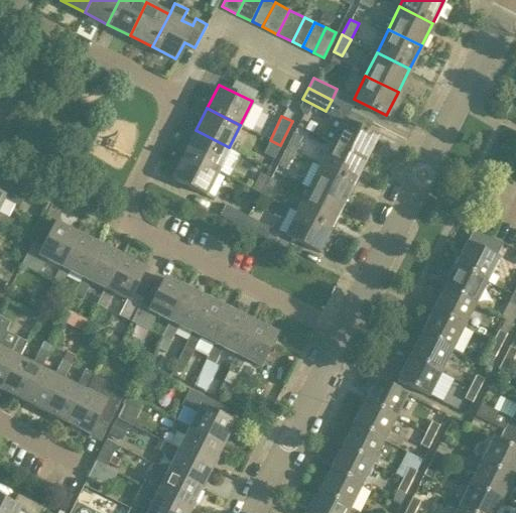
[(332,142),(365,158),(377,135),(344,119),(332,142)]
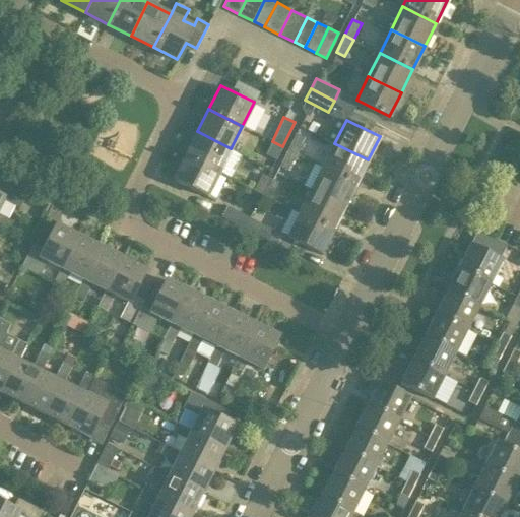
[(231,148),(197,131),(186,154),(218,172),(231,148)]
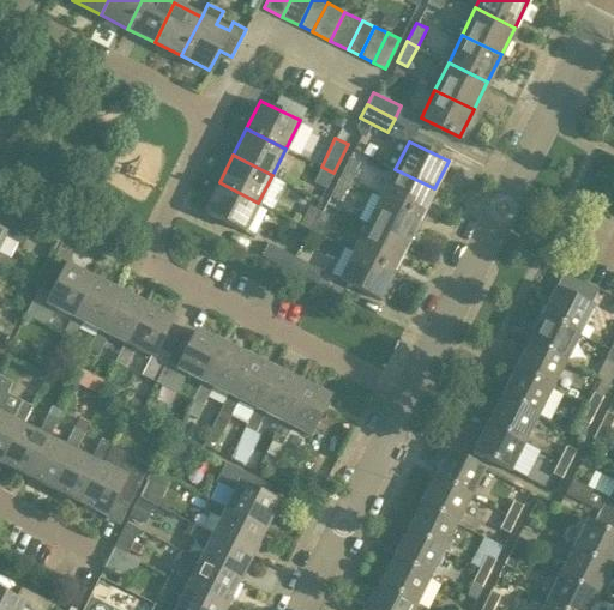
[(359,161),(349,156),(339,175),(349,181),(359,161)]
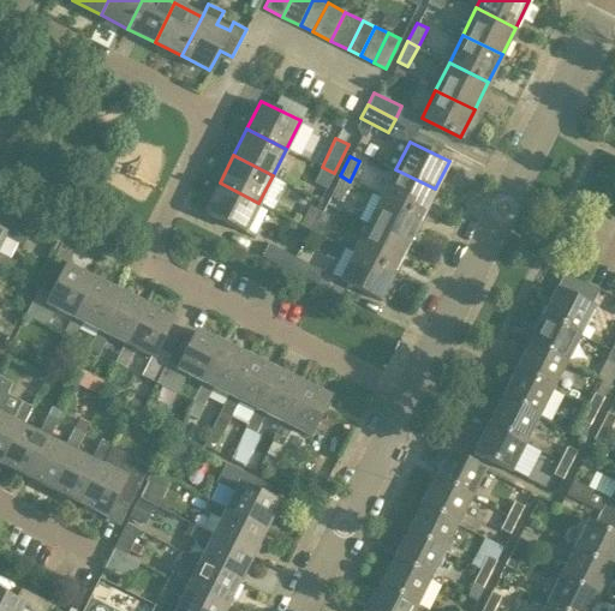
[(314,181),(327,187),(334,173),(322,167),(314,181)]
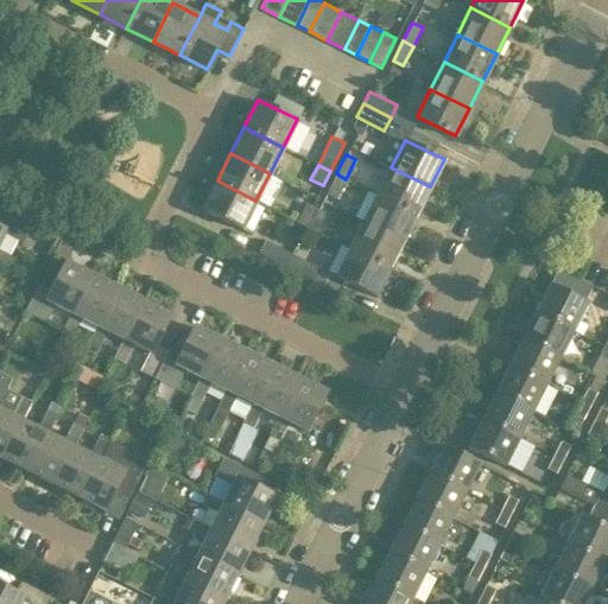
[(378,195),(416,214),(430,186),(391,167),(378,195)]
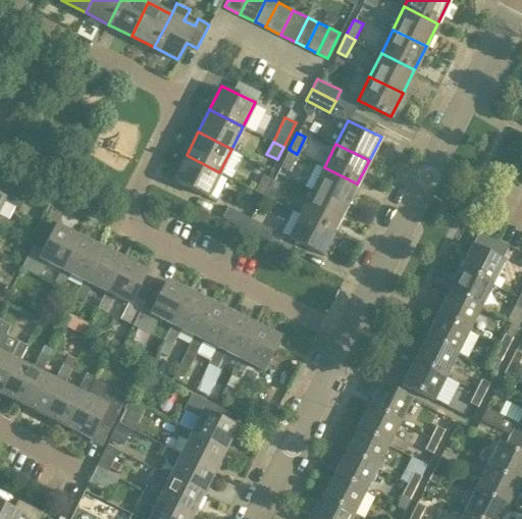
[(280,165),(289,170),(297,154),(289,149),(280,165)]
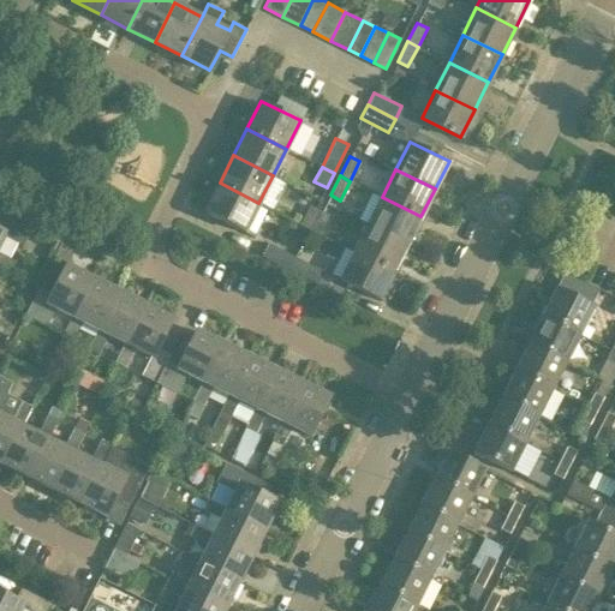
[(258,203),(220,183),(206,211),(245,231),(258,203)]
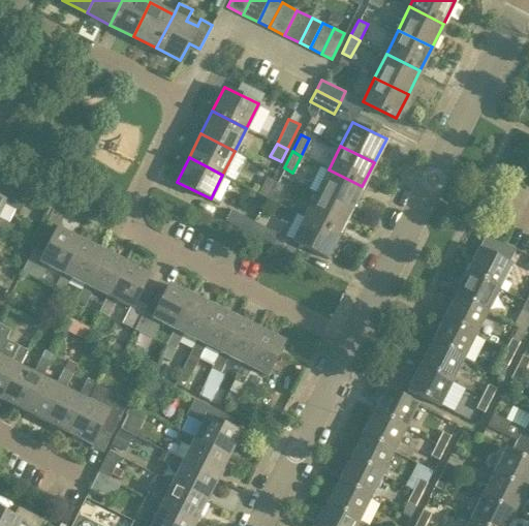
[(317,192),(350,210),(362,186),(329,169),(317,192)]
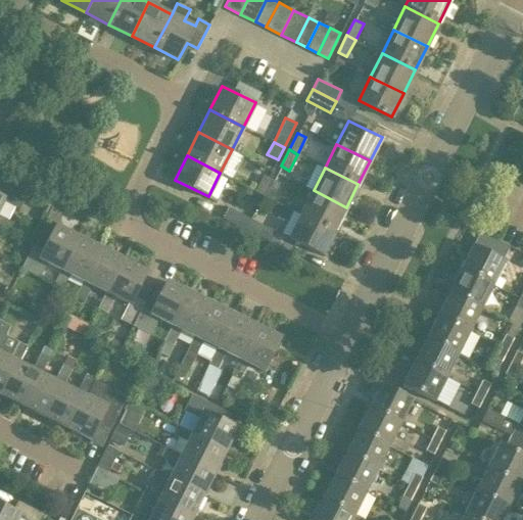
[(264,175),(255,191),(264,194),(272,178),(264,175)]
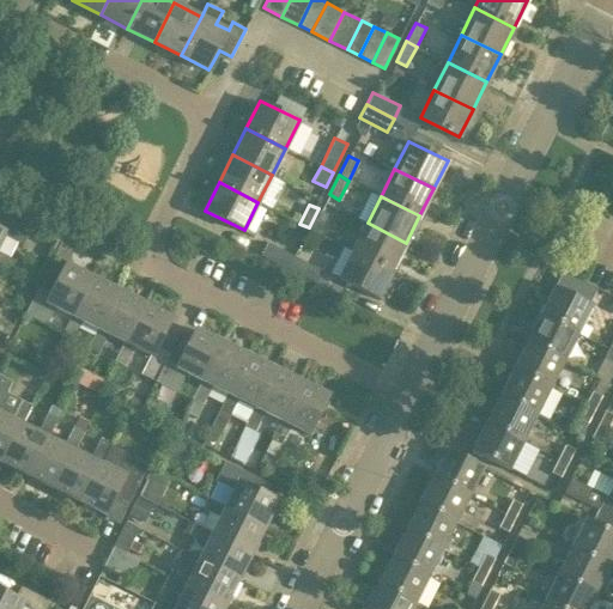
[(319,232),(328,213),(319,208),(309,227),(319,232)]
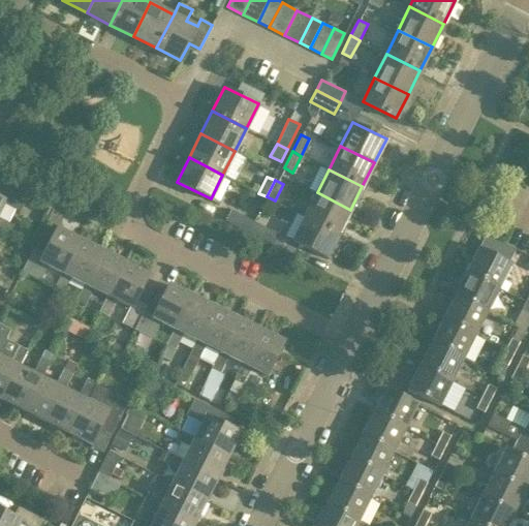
[(2,185),(0,189),(0,228),(9,234),(13,224),(0,217),(0,209),(4,202),(20,210),(27,197),(2,185)]
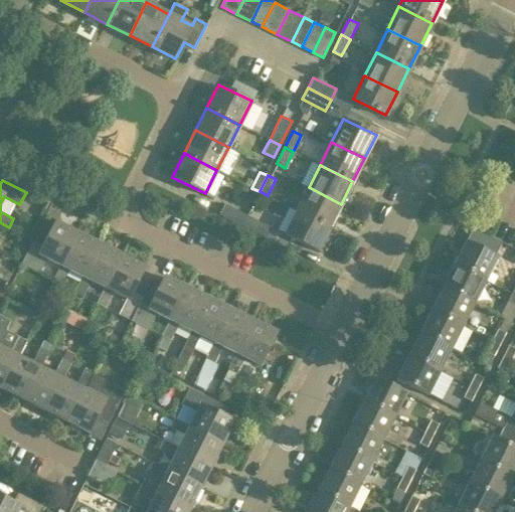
[(297,210),(330,226),(341,204),(309,187),(297,210)]
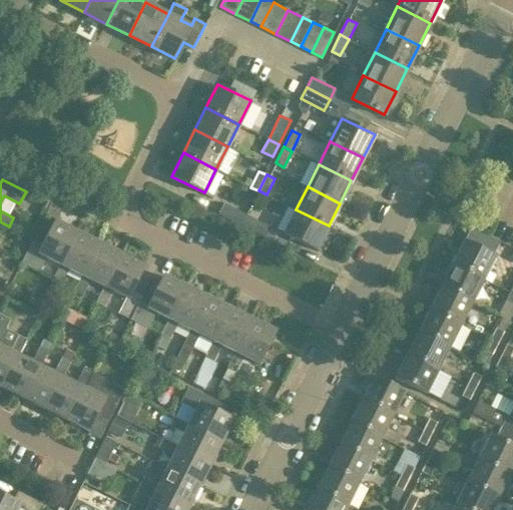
[(241,223),(246,213),(223,202),(218,212),(241,223)]
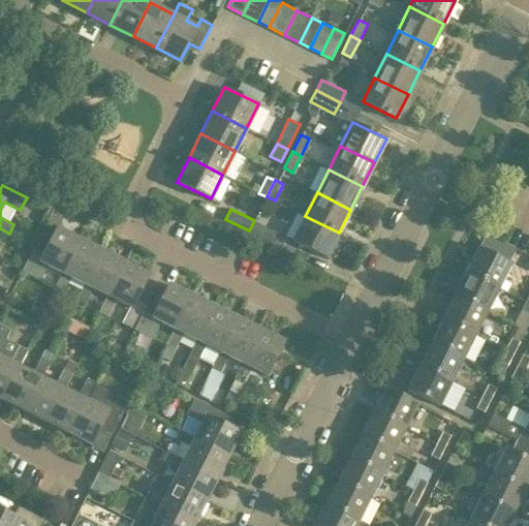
[(339,233),(305,216),(293,240),(327,256),(339,233)]
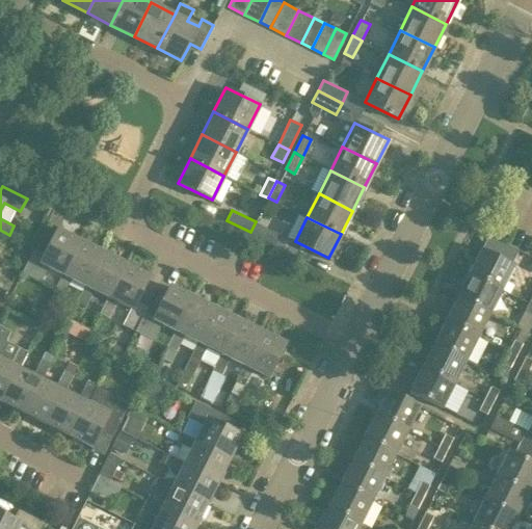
[(256,221),(250,232),(275,244),(281,234),(256,221)]
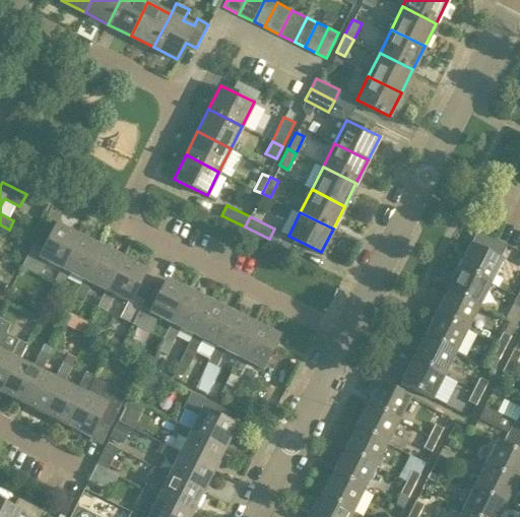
[(47,259),(61,267),(62,267),(78,234),(56,222),(43,248),(31,242),(20,266),(40,274),(47,259)]
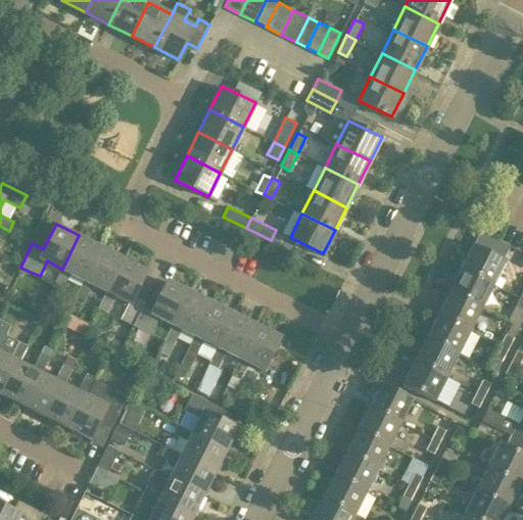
[(69,273),(83,279),(85,280),(101,247),(79,235),(62,269),(61,269),(48,294),(57,299),(69,273)]
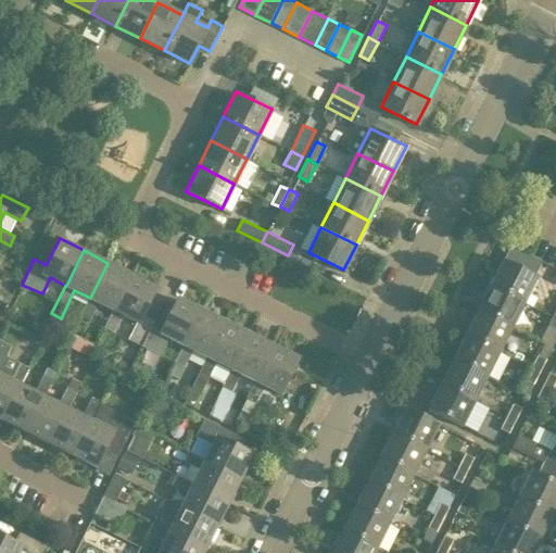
[(490,285),(525,302),(538,277),(503,259),(490,285)]
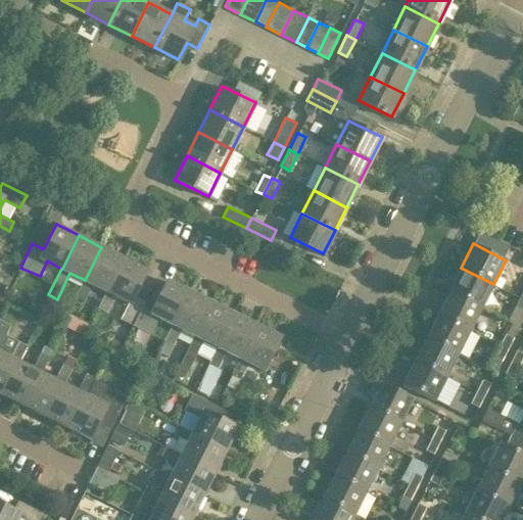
[(92,284),(105,290),(107,291),(124,258),(101,247),(85,280),(83,279),(76,296),(84,300),(92,284)]
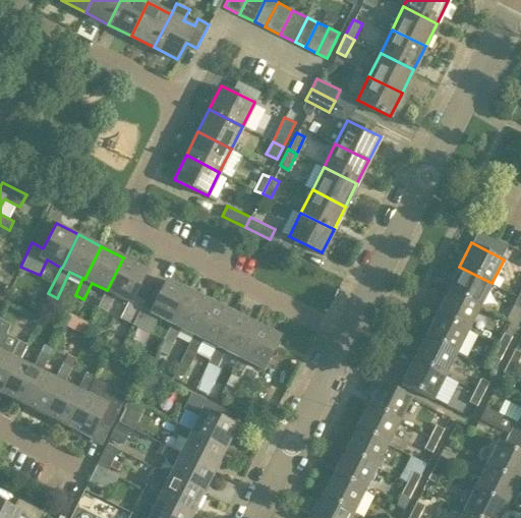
[(114,294),(128,300),(120,318),(131,324),(143,299),(133,294),(147,269),(123,257),(107,290),(105,289),(97,306),(106,310),(114,294)]
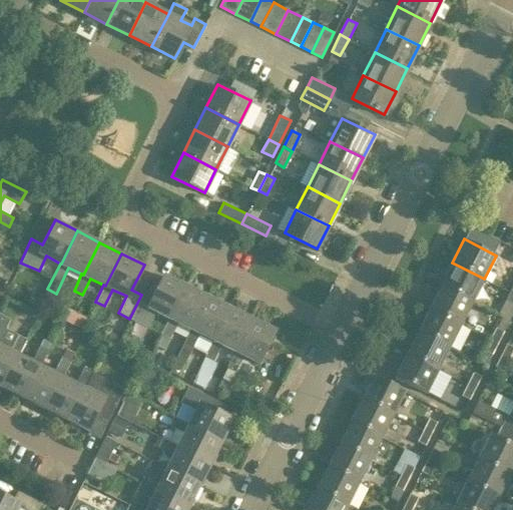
[(440,285),(473,302),(484,279),(452,263),(440,285)]
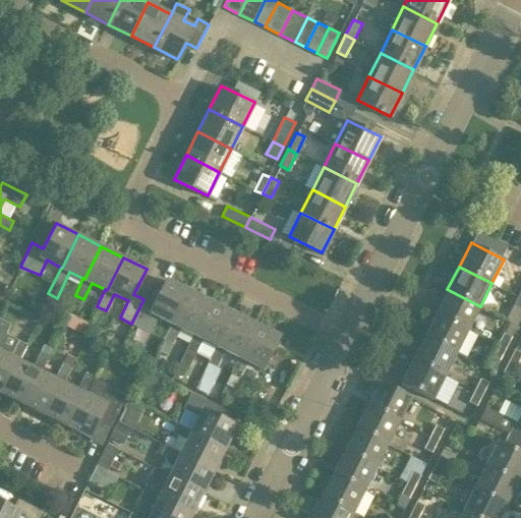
[(2,272),(0,275),(0,279),(6,283),(7,283),(10,276),(2,272)]
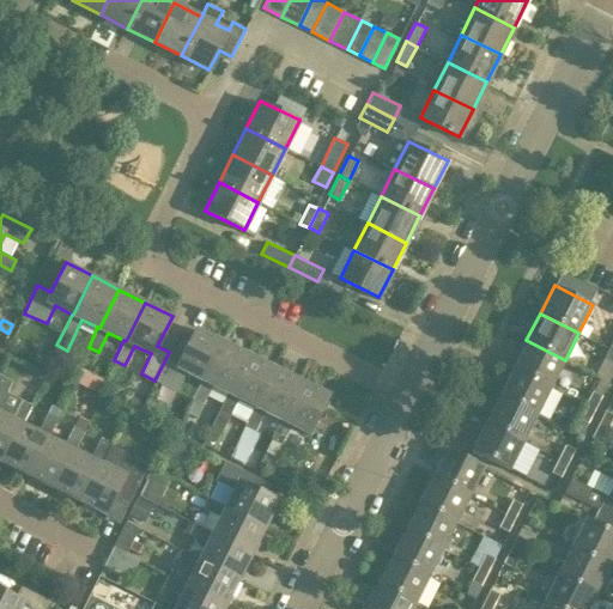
[(204,381),(223,341),(196,327),(177,365),(167,359),(156,381),(176,390),(186,371),(201,379),(204,381)]
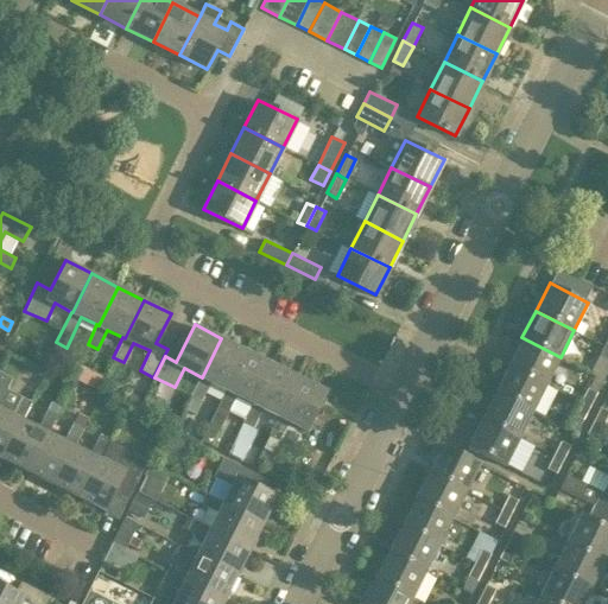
[(593,367),(600,339),(583,335),(575,362),(593,367)]
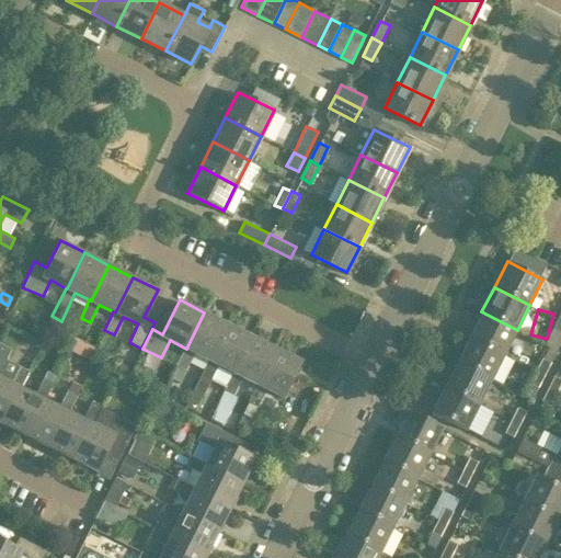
[(469,336),(505,354),(517,330),(481,311),(469,336)]
